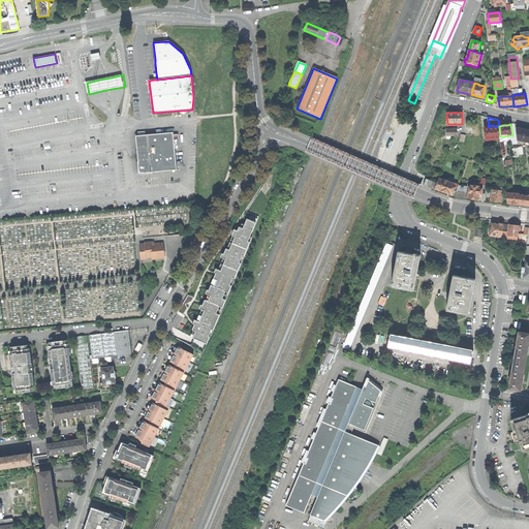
[(500,136),(499,126),(494,126),(493,125),(490,125),(490,127),(489,127),(485,127),(486,139),(500,138),(500,136)]
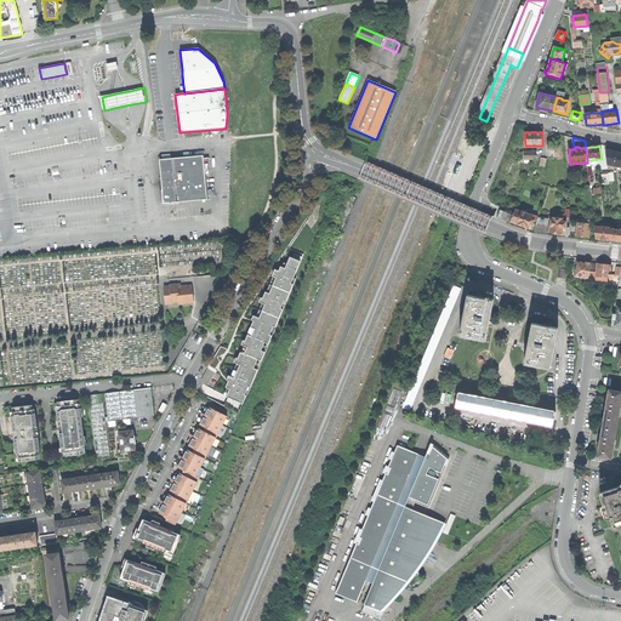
[(607,154),(608,164),(620,167),(620,157),(620,158),(620,157),(620,152),(619,152),(615,151),(611,151),(608,149),(607,154)]
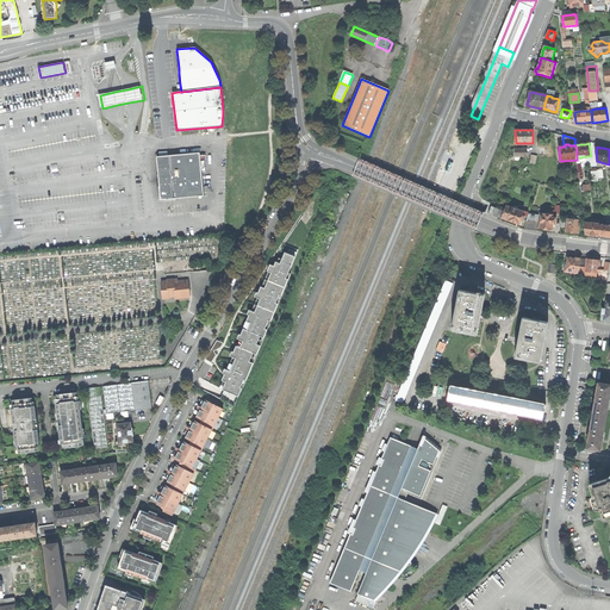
[(159,182),(160,200),(203,197),(199,154),(174,156),(156,157),(159,182)]
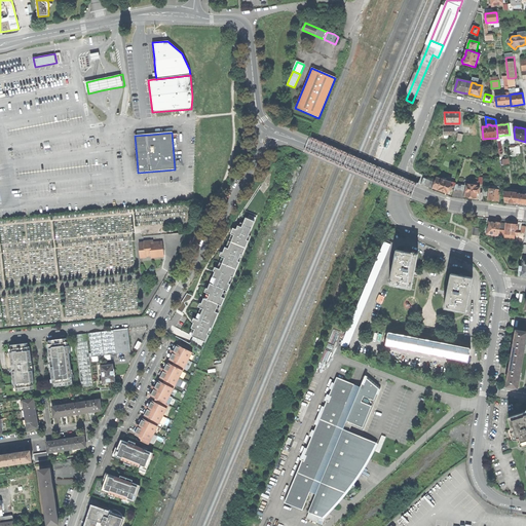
[(442,179),(440,184),(439,189),(443,191),(449,193),(450,190),(452,191),(453,187),(451,186),(452,182),(442,179)]
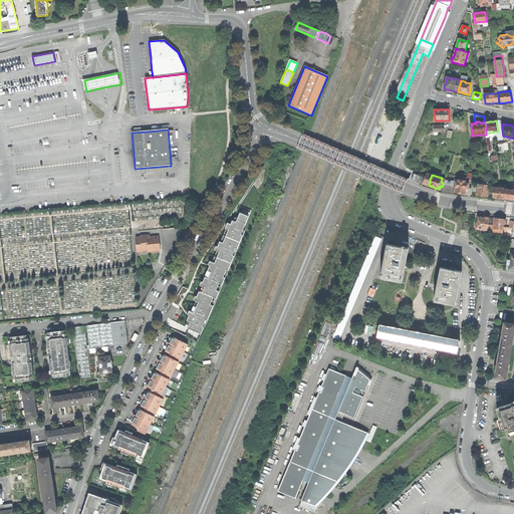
[(422,177),(419,176),(417,182),(421,183),(424,184),(425,184),(427,178),(422,177)]
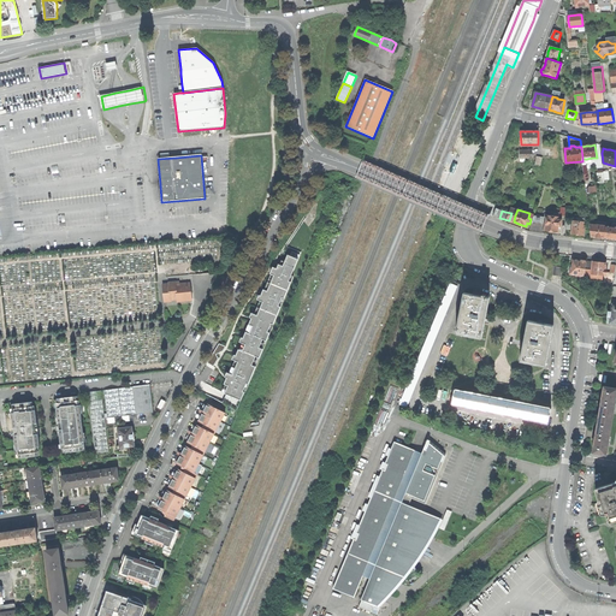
[(548,215),(545,231),(552,231),(558,232),(560,226),(562,226),(563,220),(561,219),(561,218),(561,217),(555,217),(548,215)]
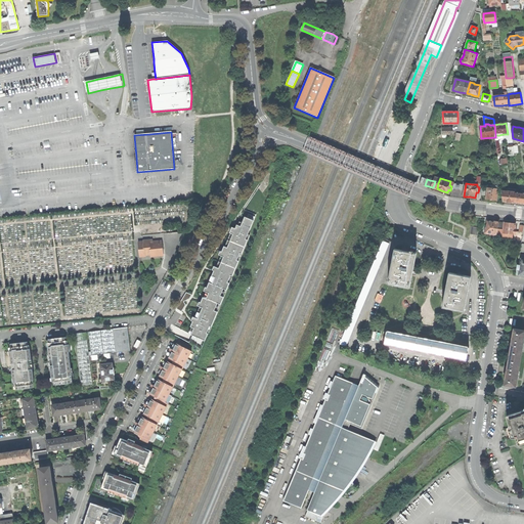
[(488,187),(486,199),(491,200),(497,201),(497,194),(499,194),(499,190),(498,190),(498,186),(493,185),(492,188),(488,187)]
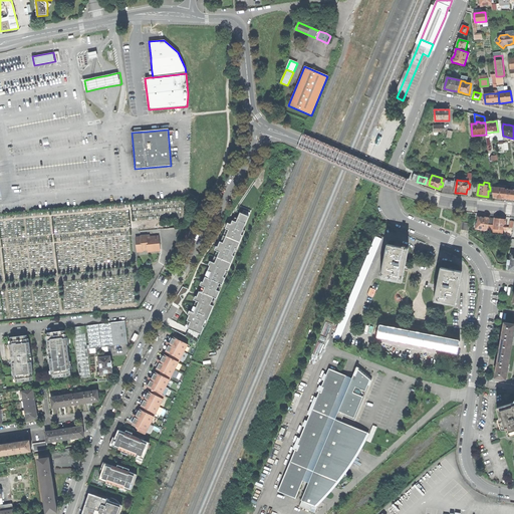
[(505,199),(505,189),(492,187),(494,198),(499,198),(505,199)]
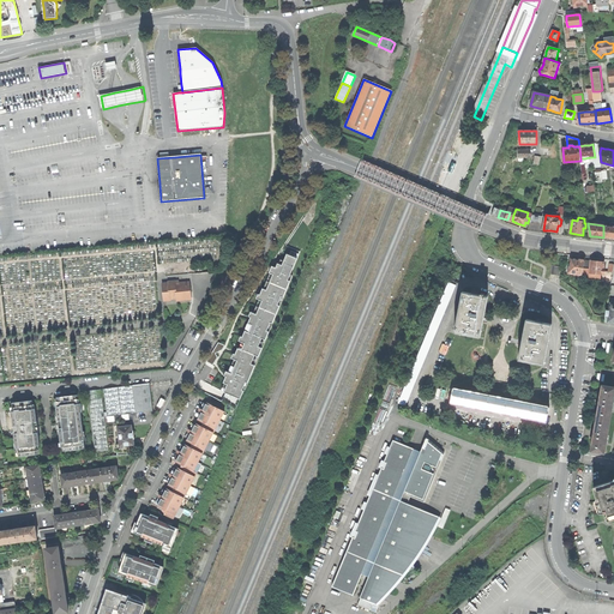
[(613,226),(603,226),(603,238),(613,239),(613,226)]
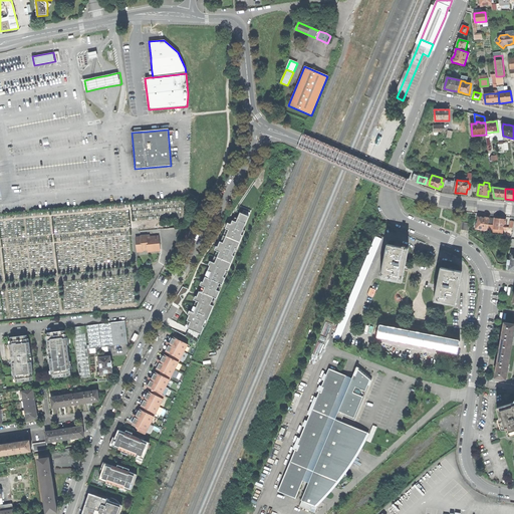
[(250,213),(244,210),(242,214),(240,213),(236,222),(233,221),(231,224),(228,223),(227,226),(226,229),(221,242),(220,241),(219,244),(218,247),(216,246),(215,250),(217,251),(212,262),(210,261),(209,265),(210,265),(209,266),(203,280),(203,281),(202,281),(200,285),(201,285),(199,291),(198,290),(197,295),(195,299),(195,300),(191,311),(190,310),(188,314),(189,315),(189,316),(187,320),(188,320),(186,326),(188,327),(202,333),(204,327),(205,327),(208,320),(245,231),(243,230),(250,213)]
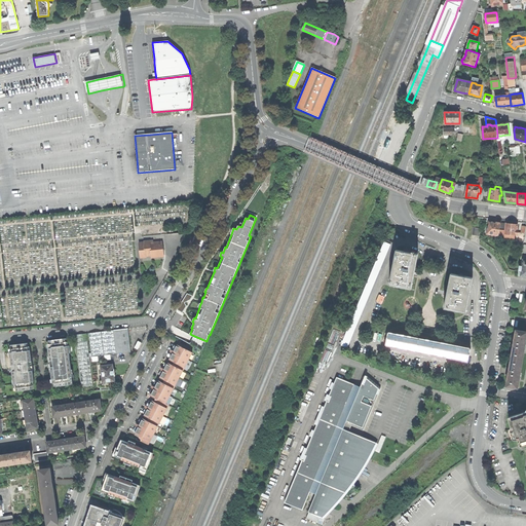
[(489,221),(486,234),(498,236),(500,223),(494,222),(489,221)]
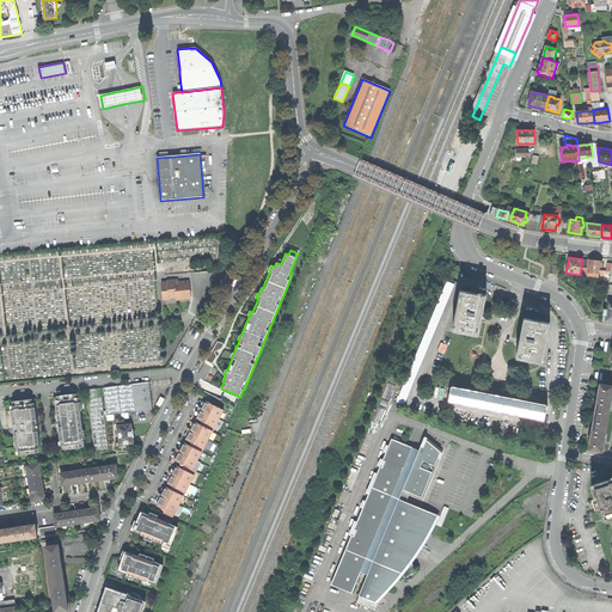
[(587,275),(587,276),(599,277),(599,274),(603,274),(604,265),(601,265),(603,261),(595,261),(588,259),(587,275)]
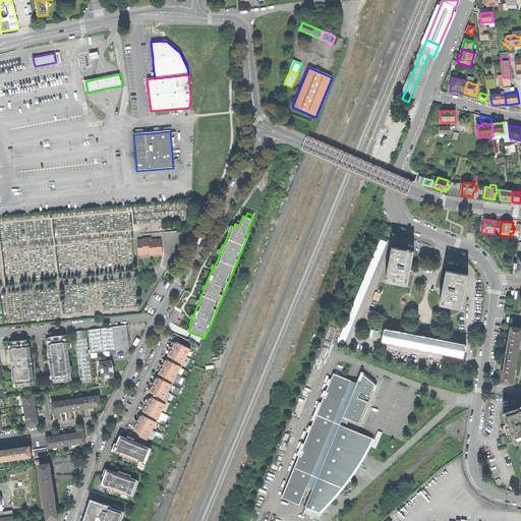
[(468,225),(468,233),(475,234),(476,226),(468,225)]
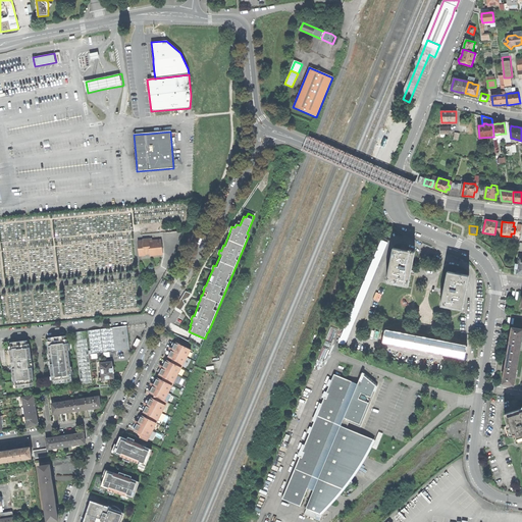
[(137,241),(139,256),(145,255),(145,254),(150,253),(150,255),(156,255),(156,248),(162,247),(161,240),(149,241),(149,239),(142,240),(143,241),(137,241)]
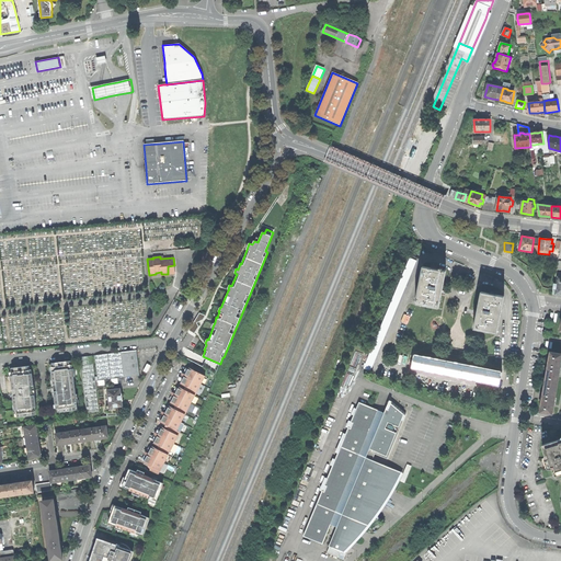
[(368,355),(363,369),(369,371),(415,261),(409,259),(370,351),(368,355)]
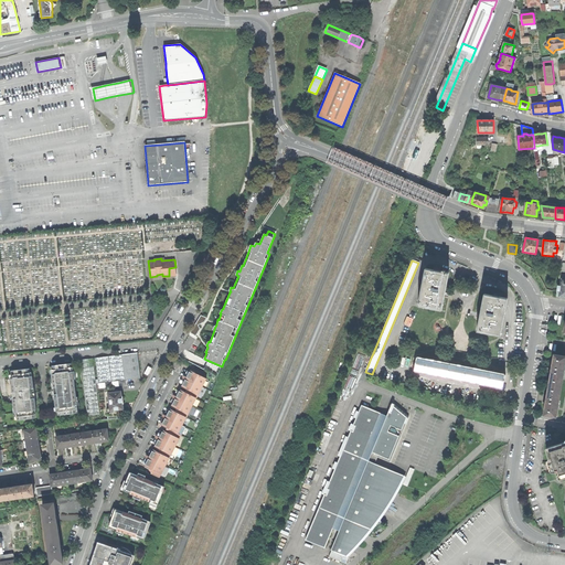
[(426,268),(418,306),(441,310),(445,291),(449,273),(446,272),(443,272),(426,268)]
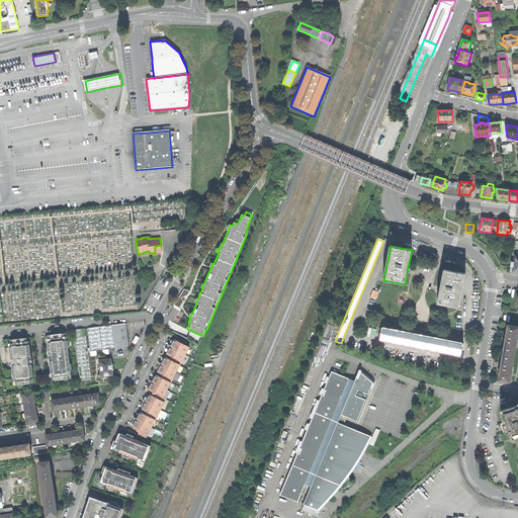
[(441,285),(437,304),(458,308),(461,291),(465,273),(444,269),(441,285)]
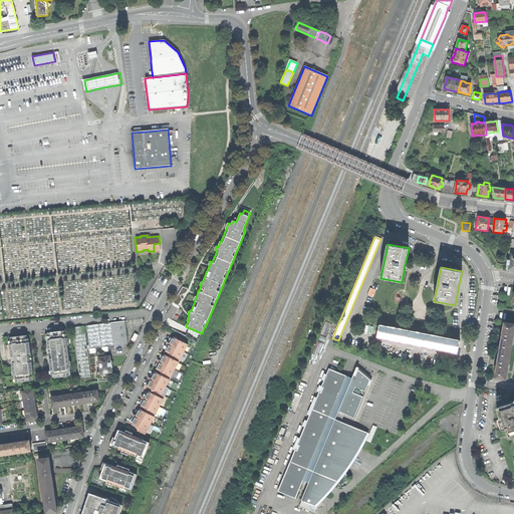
[(189,289),(183,286),(174,302),(179,305),(182,299),(181,295),(186,292),(189,289)]
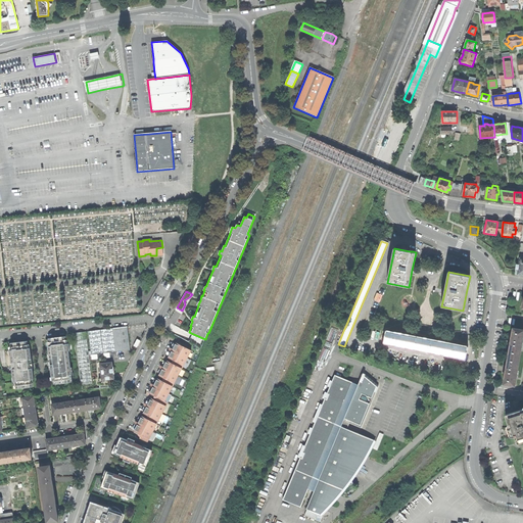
[(90,351),(88,351),(89,355),(91,355),(103,353),(115,352),(130,350),(127,327),(112,329),(100,330),(88,332),(90,351)]
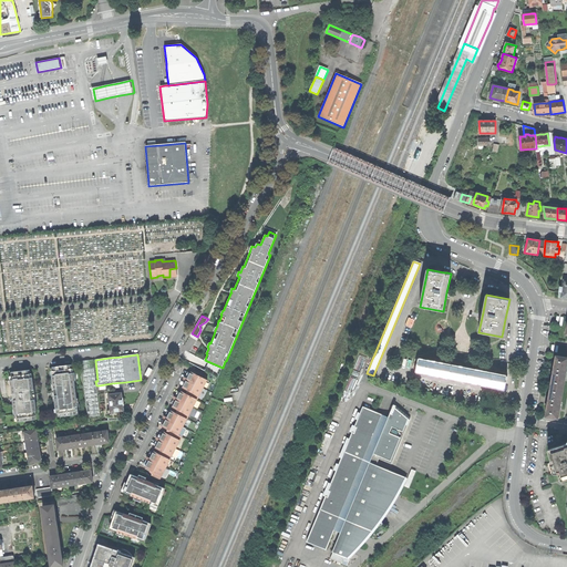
[(550,387),(563,389),(566,362),(566,358),(556,356),(554,371),(550,387)]
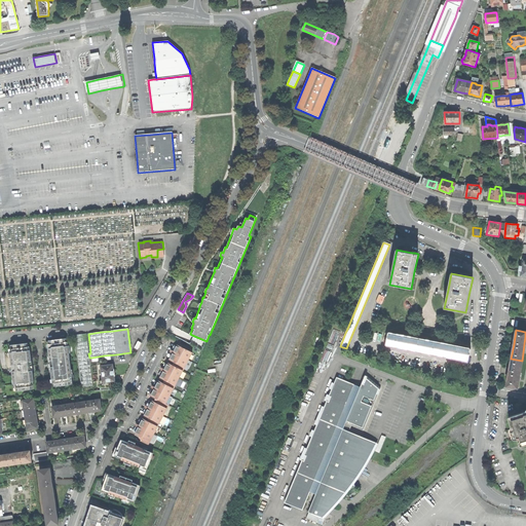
[(75,335),(81,387),(92,386),(89,358),(88,353),(86,334),(75,335)]
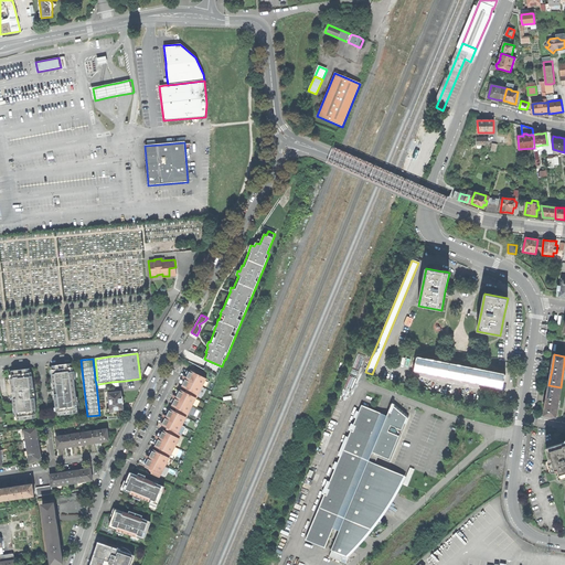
[(427,361),(417,359),(415,369),(436,373),(438,362),(427,361)]
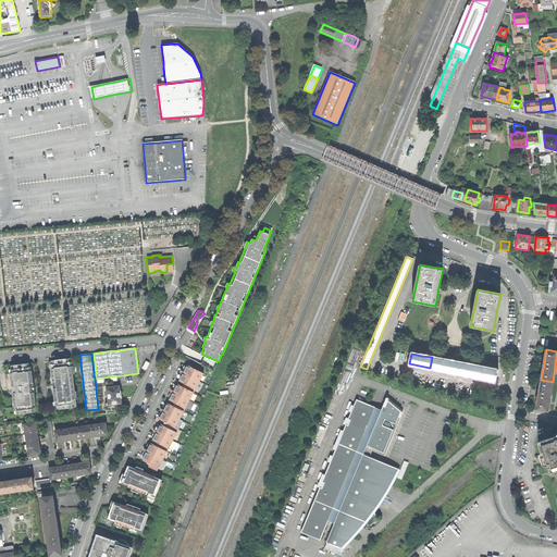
[(442,359),(432,357),(430,368),(449,372),(452,361),(442,359)]
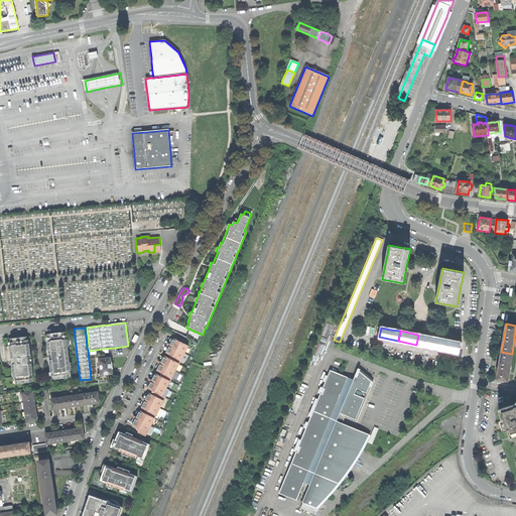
[(49,352),(50,359),(69,357),(68,344),(66,344),(66,340),(65,340),(63,333),(56,334),(49,335),(49,338),(48,338),(48,342),(47,342),(48,352),(49,352)]
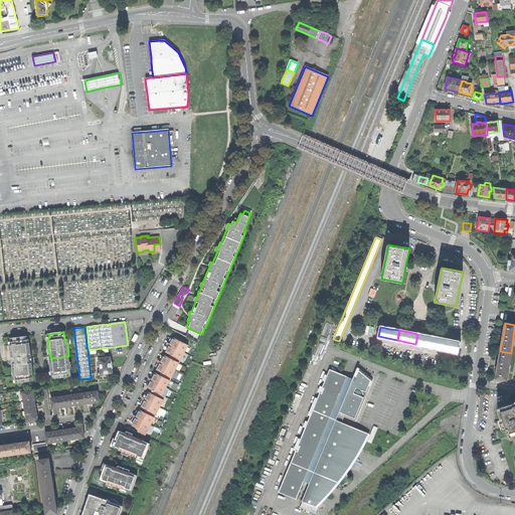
[(415,344),(434,347),(436,338),(427,336),(417,334),(415,344)]
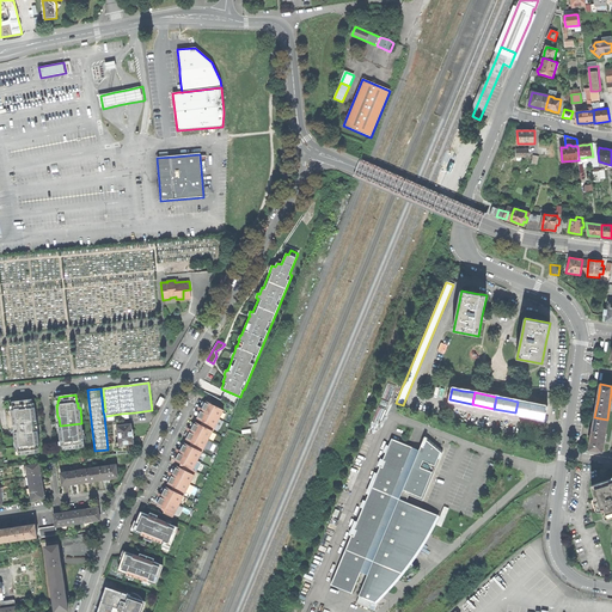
[(157,503),(155,506),(165,510),(164,513),(172,518),(175,513),(179,505),(183,496),(185,493),(190,484),(195,475),(196,471),(193,469),(197,460),(202,452),(203,448),(208,439),(213,432),(214,427),(219,418),(224,410),(214,405),(215,403),(207,399),(206,402),(203,405),(202,408),(201,410),(200,414),(197,418),(206,423),(203,427),(195,422),(193,427),(191,428),(190,432),(188,436),(185,439),(195,444),(193,447),(184,444),(182,446),(181,450),(179,452),(177,456),(175,460),(188,466),(185,470),(177,466),(173,471),(173,473),(171,476),(170,478),(167,483),(176,488),(175,491),(166,487),(163,493),(163,494),(160,496),(158,502),(157,503)]
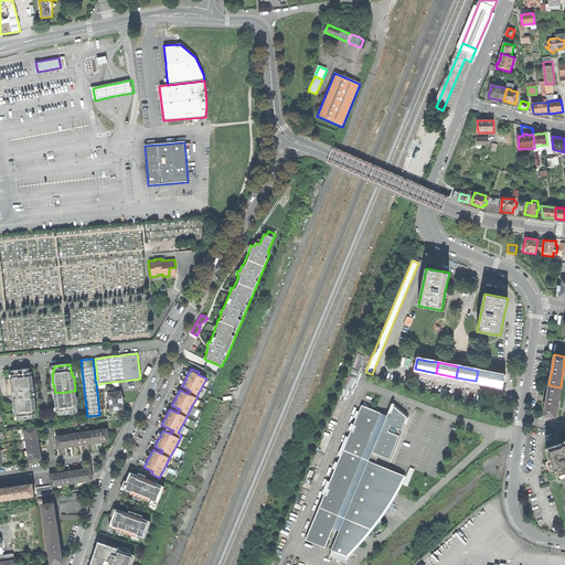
[(13,398),(33,396),(32,388),(33,388),(32,381),(31,381),(30,372),(29,372),(28,370),(20,370),(13,371),(13,379),(12,379),(12,383),(11,383),(13,398)]
